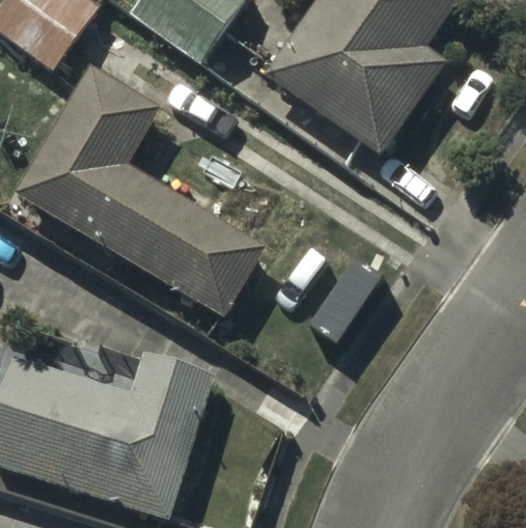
[(0,0),(0,30),(51,68),(99,6),(90,0),(0,0)]
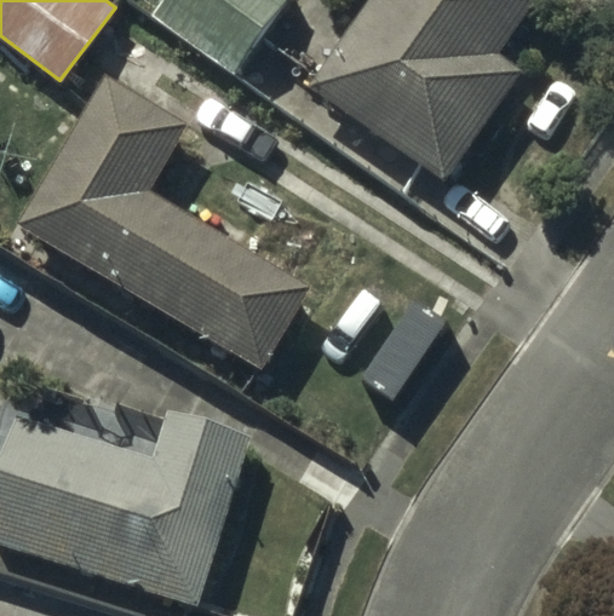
[(235,75),(282,0),(165,0),(151,22),(235,75)]
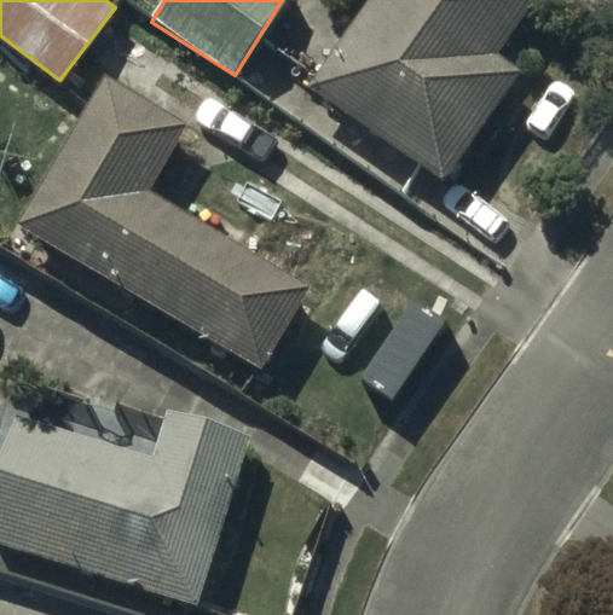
[(366,0),(307,87),(443,180),(515,73),(492,57),(531,0),(366,0)]
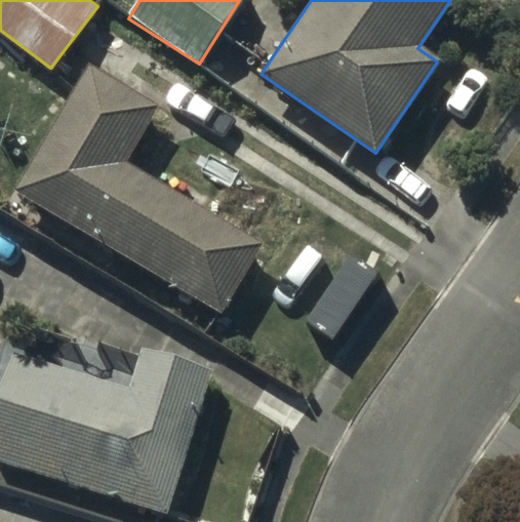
[(90,65),(14,190),(222,316),(264,246),(127,163),(160,107),(90,65)]
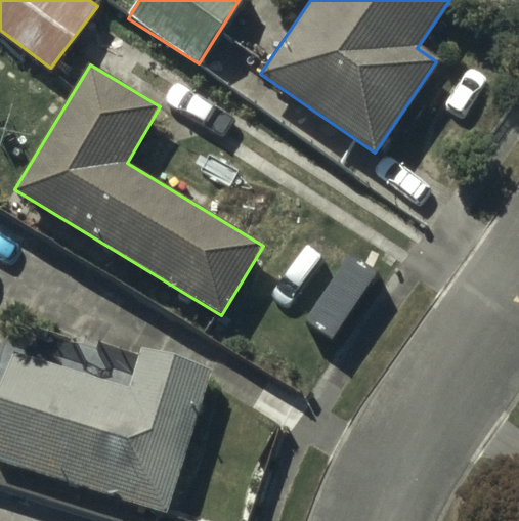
[(0,467),(167,516),(210,368),(140,348),(130,384),(11,350),(0,389),(0,467)]
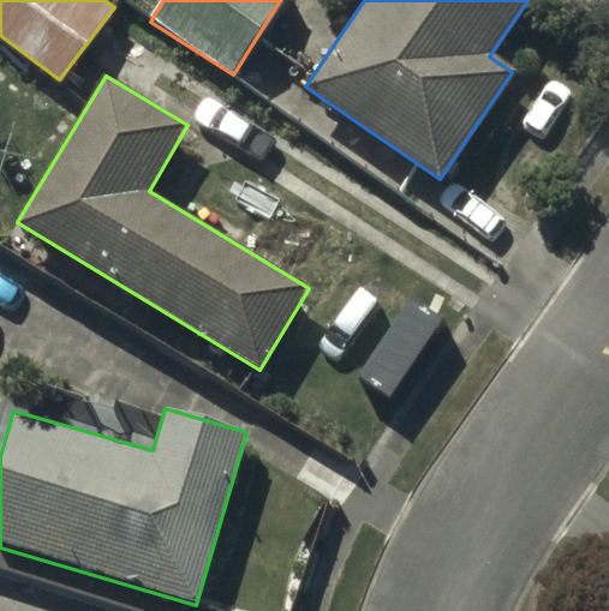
All buildings are outlined.
